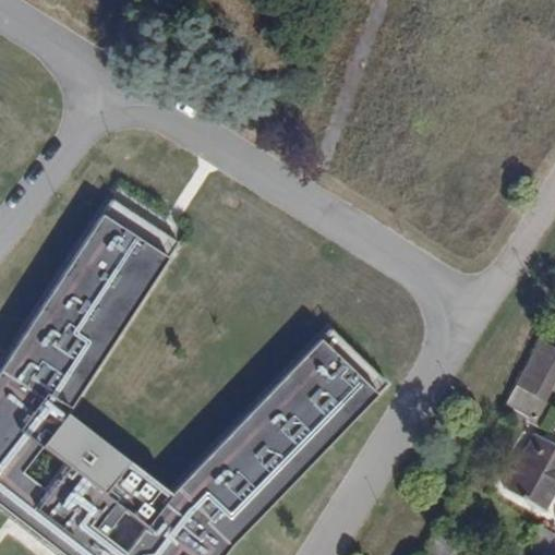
[(0,509),(59,554),(218,554),(219,554),(386,382),(327,334),(175,492),(70,414),(179,239),(109,201),(0,368),(0,509)]
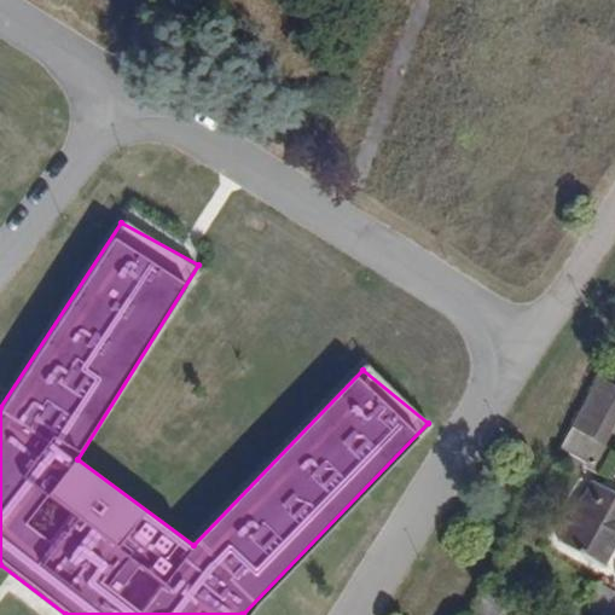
[(567,421),(568,422),(596,439),(614,405),(614,383),(593,371),(567,421)]
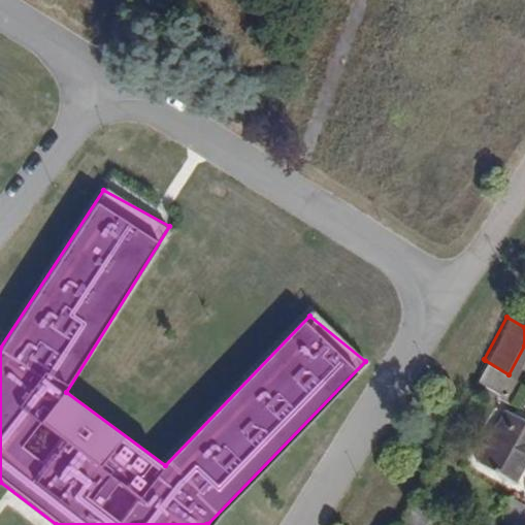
[(519,380),(509,374),(485,360),(476,379),(507,398),(519,380)]
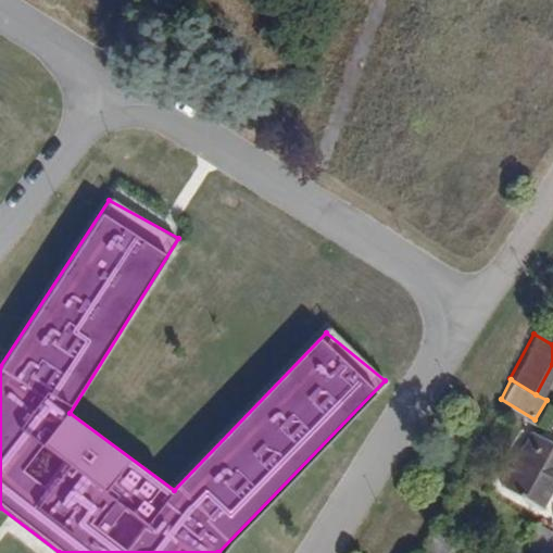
[(500,482),(536,503),(552,473),(552,442),(530,430),(500,482)]
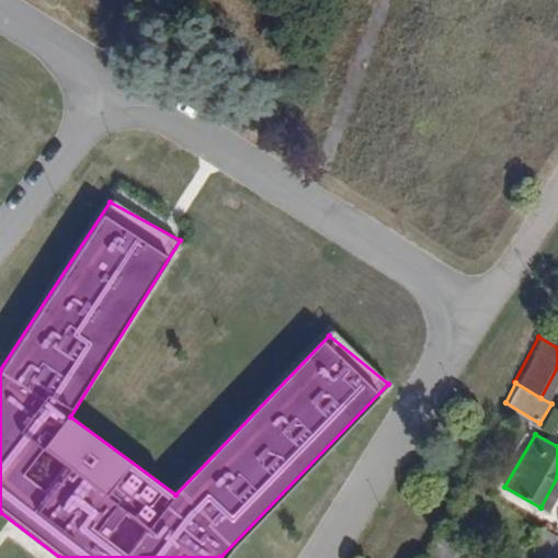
[(542,551),(541,554),(549,557),(557,557),(557,534),(542,525),(531,544),(542,551)]
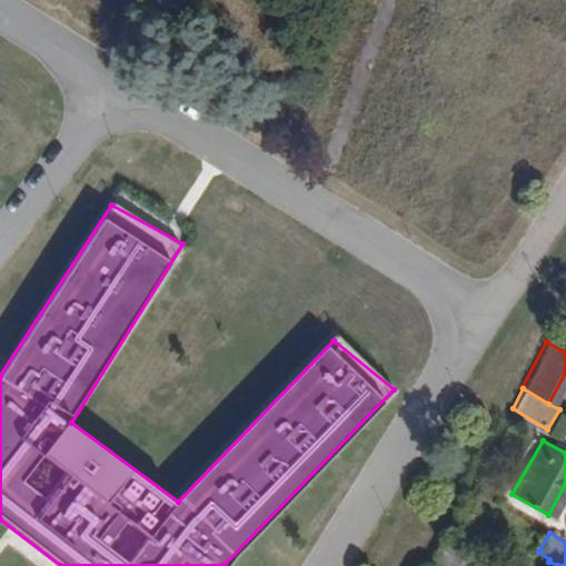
[(449,565),(458,553),(443,543),(428,565),(449,565)]
